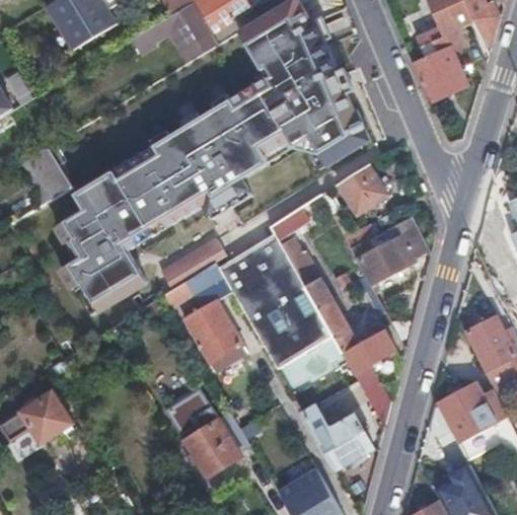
[(53,0),(48,3),(46,4),(71,48),(115,22),(106,8),(101,0),(53,0)]
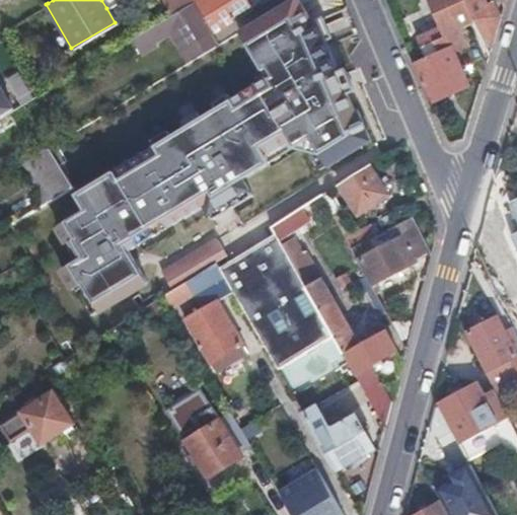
[(101,0),(106,8),(114,3),(112,0),(101,0)]
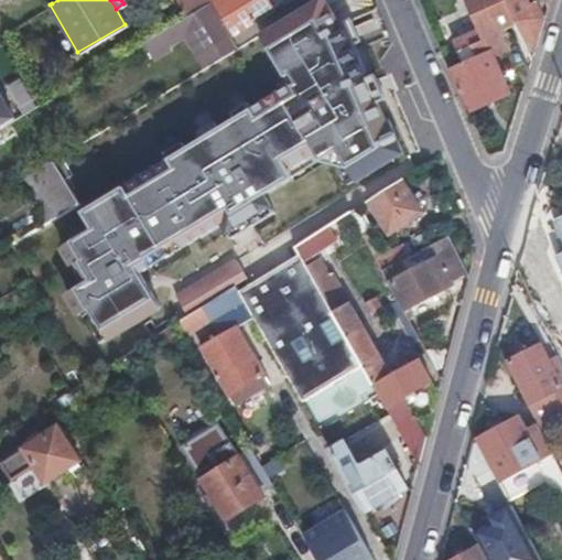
[(176,0),(185,14),(203,3),(208,0),(176,0)]
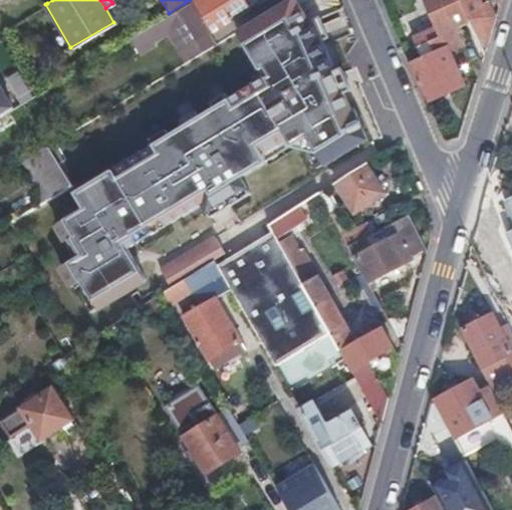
[(169,13),(167,14),(185,45),(212,29),(194,0),(190,0),(185,3),(169,13)]
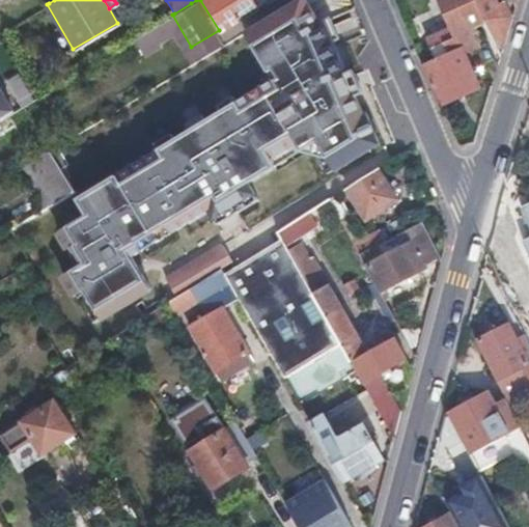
[(204,0),(222,27),(257,6),(253,0),(204,0)]
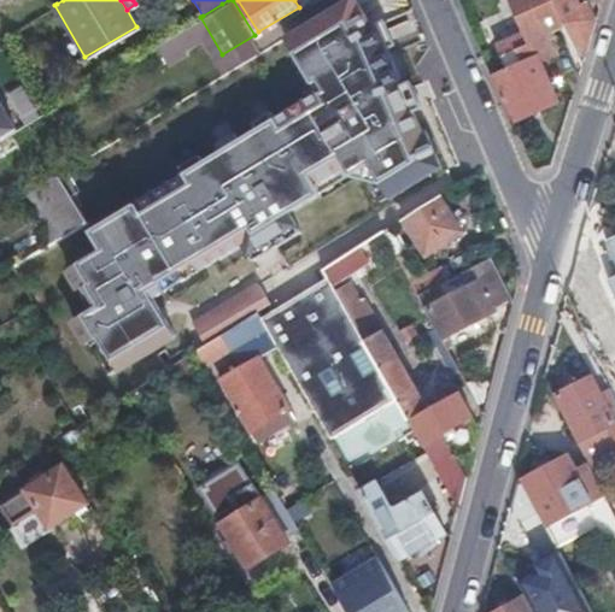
[(490,74),(510,117),(555,96),(539,58),(550,52),(526,0),(511,0),(522,28),(509,34),(514,47),(499,54),(505,66),(490,74)]
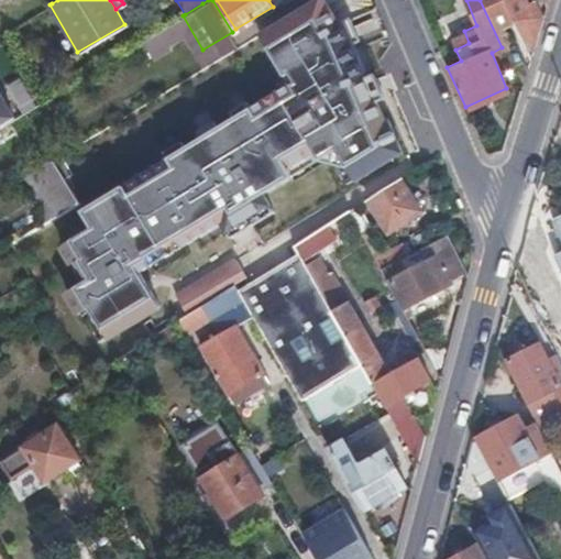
[(513,15),(506,0),(480,0),(502,47),(504,46),(499,34),(504,31),(501,21),(513,15)]
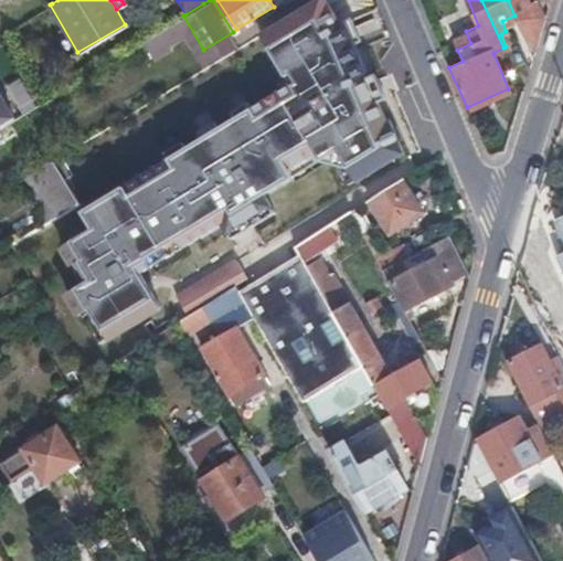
[(531,53),(543,14),(537,1),(529,3),(527,0),(508,0),(514,16),(531,53)]
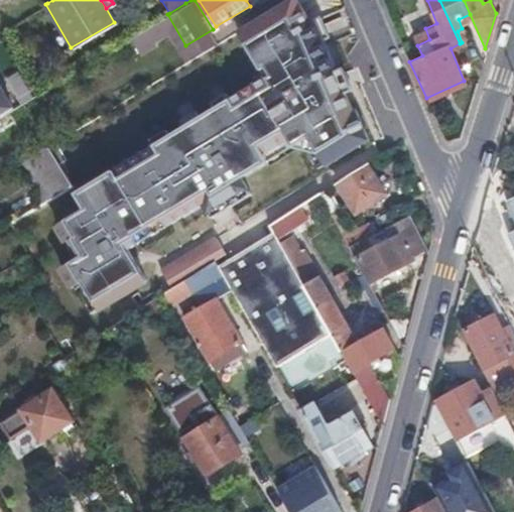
[(305,8),(246,38),(260,67),(265,64),(268,73),(153,140),(160,152),(117,175),(113,166),(76,189),(85,208),(63,218),(82,250),(69,261),(93,296),(138,267),(121,239),(206,187),(209,192),(289,144),(316,148),(347,131),(367,122),(305,8)]
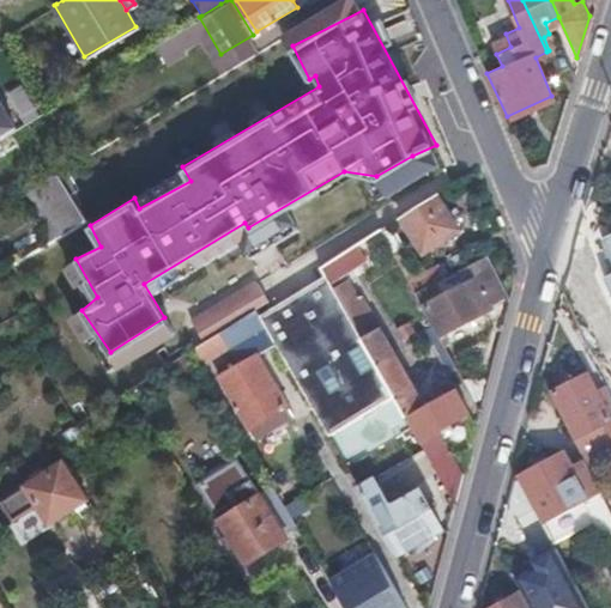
[(491,41),(496,54),(510,47),(506,34),(491,41)]
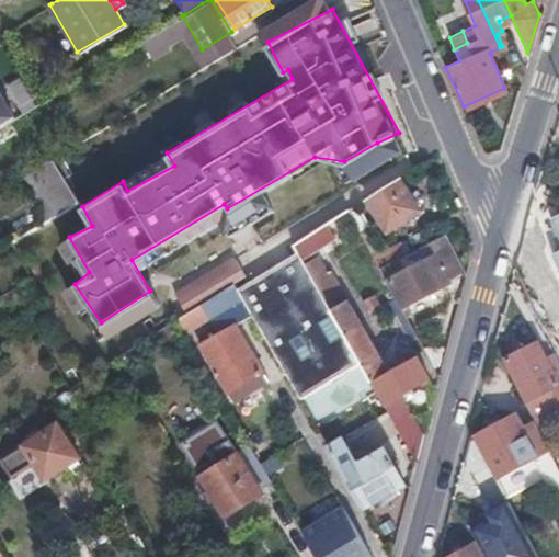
[(6,87),(21,109),(33,101),(16,78),(6,87)]
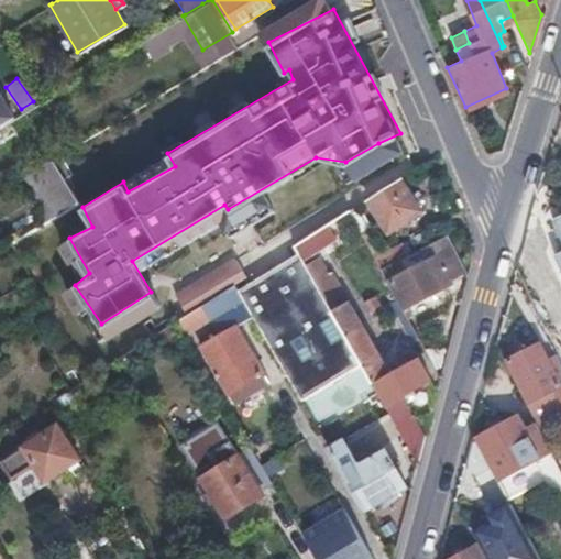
[(6,122),(0,125),(0,146),(15,138),(6,122)]
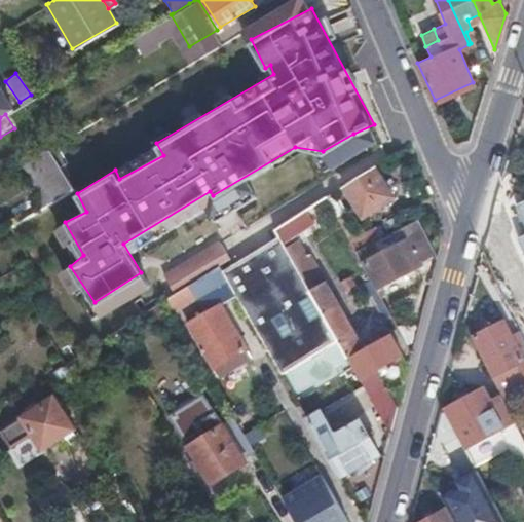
[(46,145),(33,153),(58,195),(72,186),(46,145)]
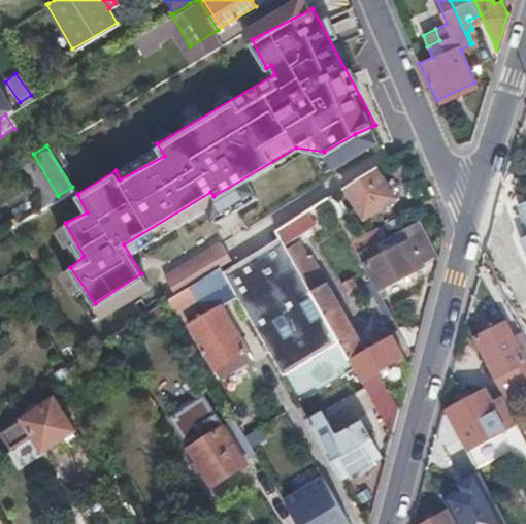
[(371,166),(331,191),(351,219),(389,194),(371,166)]
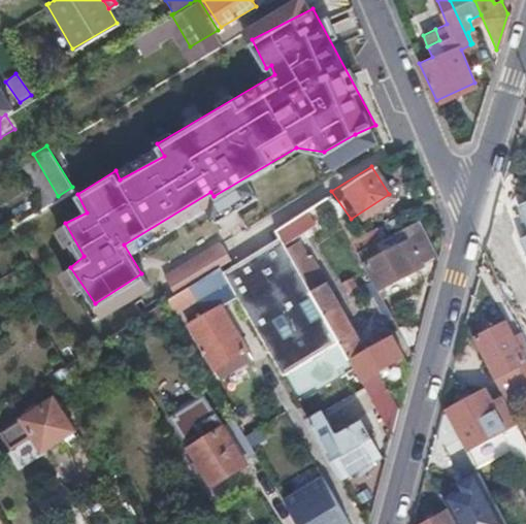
[(372,242),(355,252),(362,264),(374,287),(420,261),(420,259),(435,250),(415,218),(400,226),(408,240),(382,257),(372,242)]
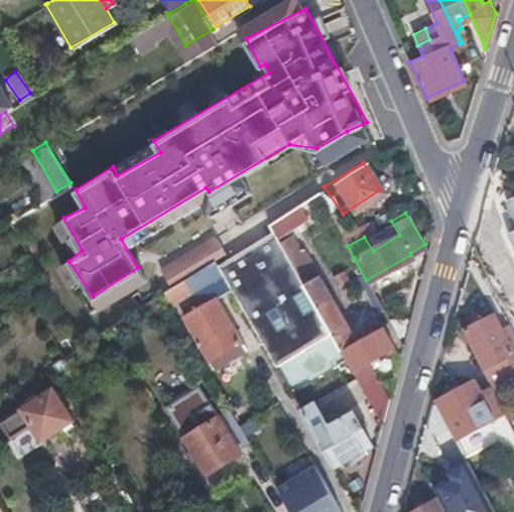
[(252,233),(214,258),(230,286),(300,407),(354,372),(350,365),(341,349),(313,301),(301,280),(268,223),(252,233)]
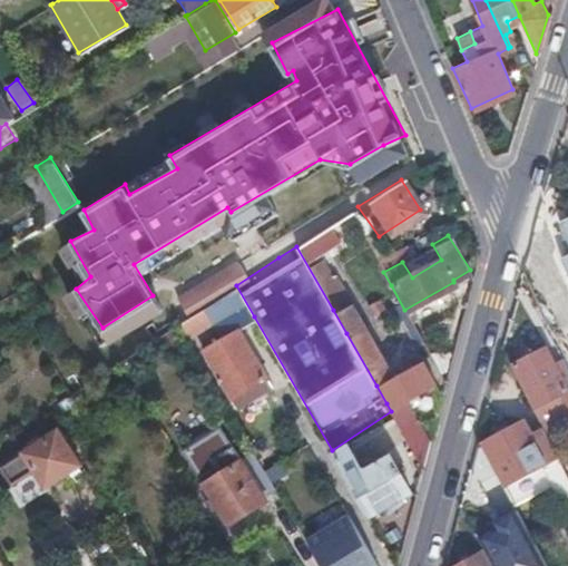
[(203,306),(209,319),(221,337),(198,351),(233,406),(266,383),(232,330),(254,316),(236,285),(226,291),(203,306)]
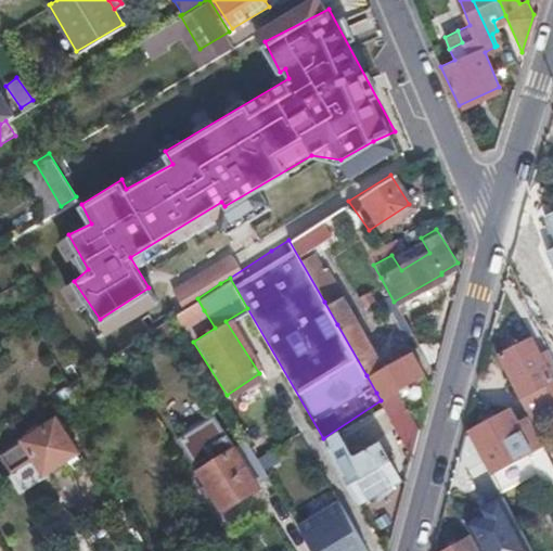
[(394,302),(381,278),(373,283),(401,333),(410,329),(394,302)]
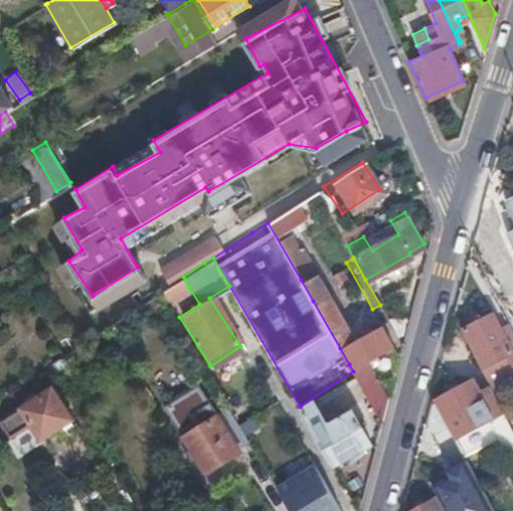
[(344,280),(337,268),(327,274),(334,286),(344,280)]
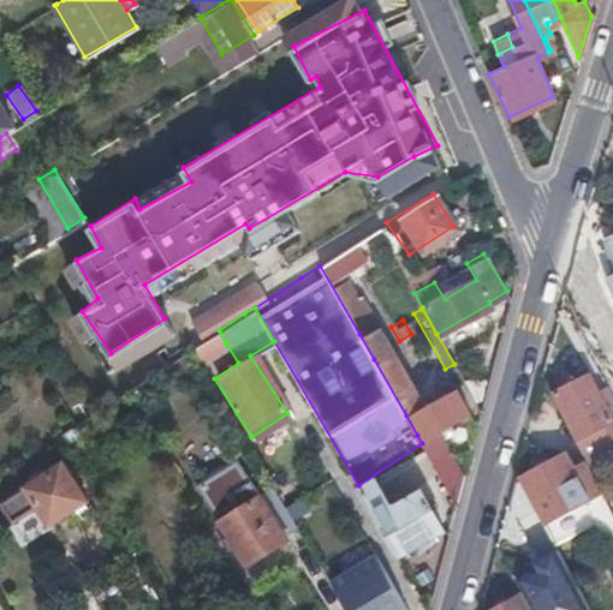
[(376,324),(359,334),(374,359),(406,416),(412,414),(422,432),(417,435),(422,443),(424,447),(457,502),(465,472),(439,426),(466,408),(454,387),(445,392),(441,384),(428,393),(430,400),(423,405),(376,324)]
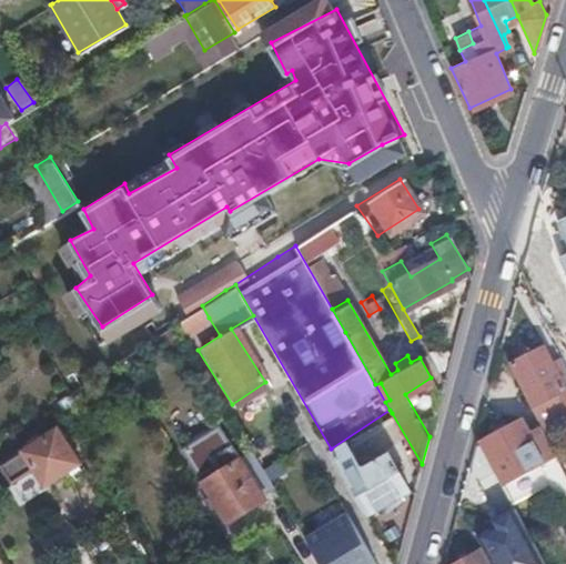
[(172,325),(179,336),(209,318),(202,305),(172,325)]
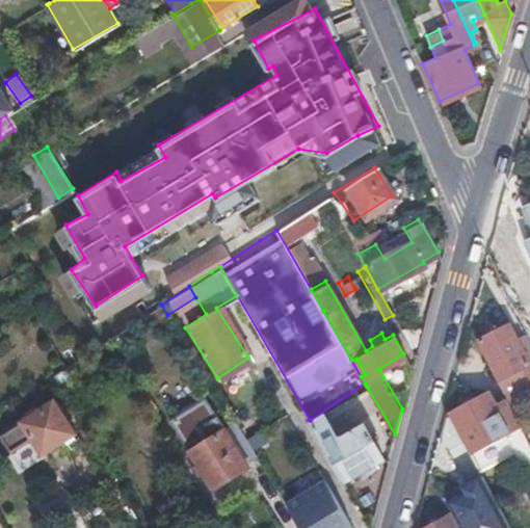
[(161,305),(142,317),(150,326),(167,315),(161,305)]
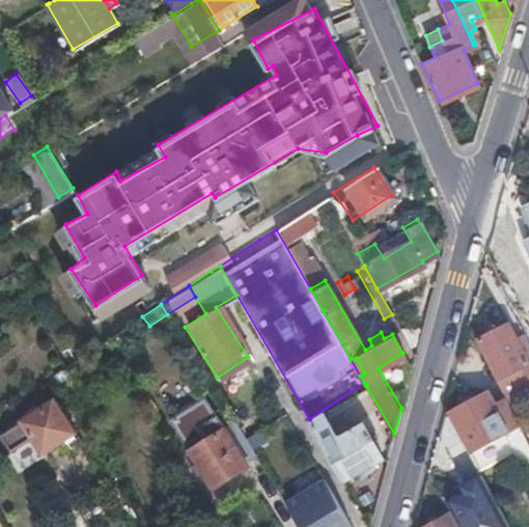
[(509,323),(481,336),(501,376),(528,362),(509,323)]
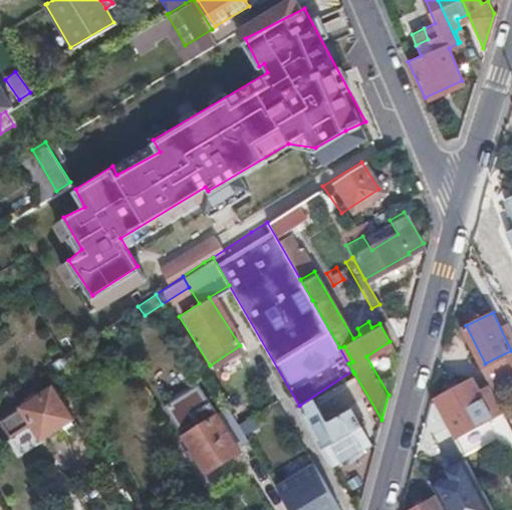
[(352,370),(299,406),(300,408),(314,399),(354,373),(352,370)]
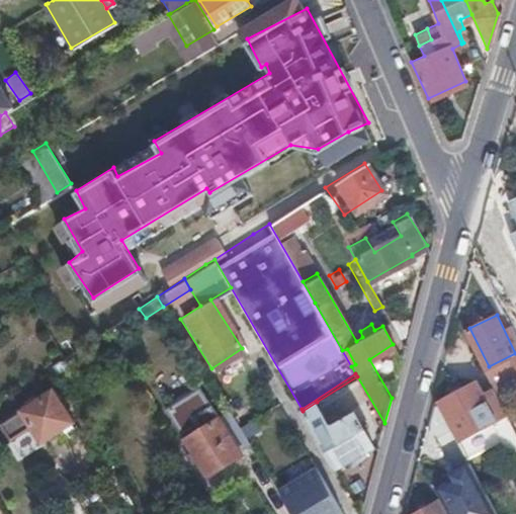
[(515,430),(511,422),(495,388),(484,393),(477,380),(442,398),(460,436),(495,420),(511,450),(515,447),(515,430)]
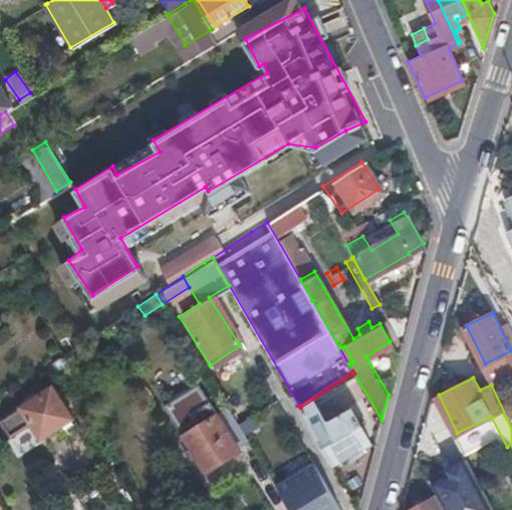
[(48,386),(0,415),(0,420),(9,435),(27,423),(37,437),(68,417),(48,386)]
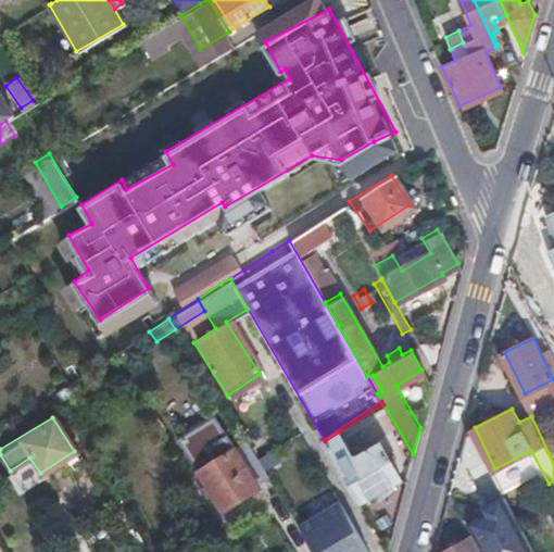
[(340,431),(325,441),(357,497),(397,472),(377,437),(352,451),(340,431)]
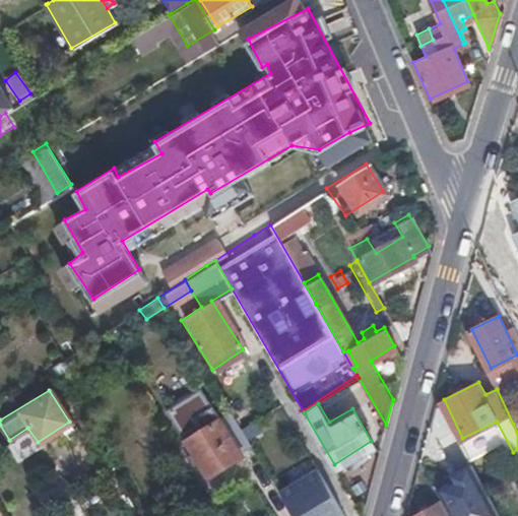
[(240,428),(229,411),(184,441),(206,477),(241,455),(239,451),(250,445),(240,428)]
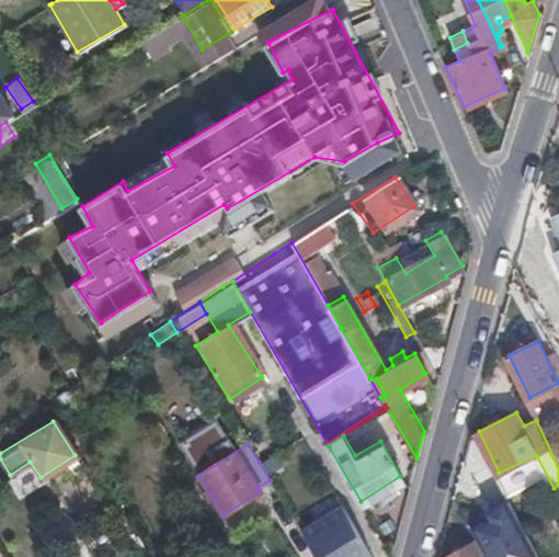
[(10,475),(0,458),(0,465),(7,476),(10,475)]
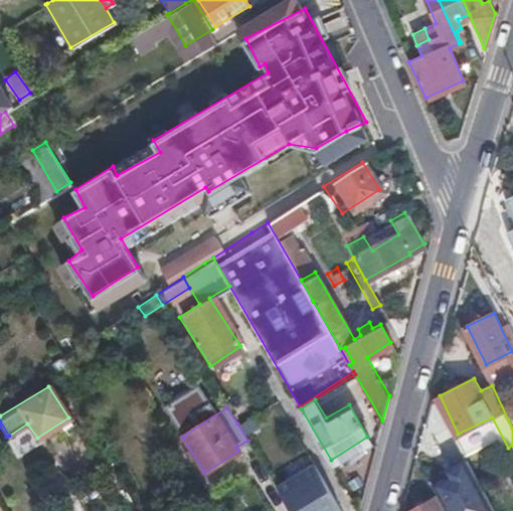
[(433,482),(441,495),(448,510),(485,510),(489,509),(462,457),(443,466),(448,474),(433,482)]
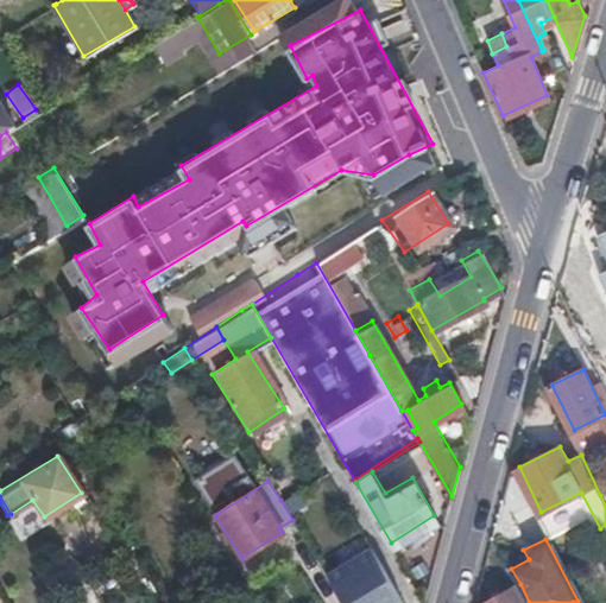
[(393,602),(399,600),(367,544),(323,569),(342,602),(393,602)]
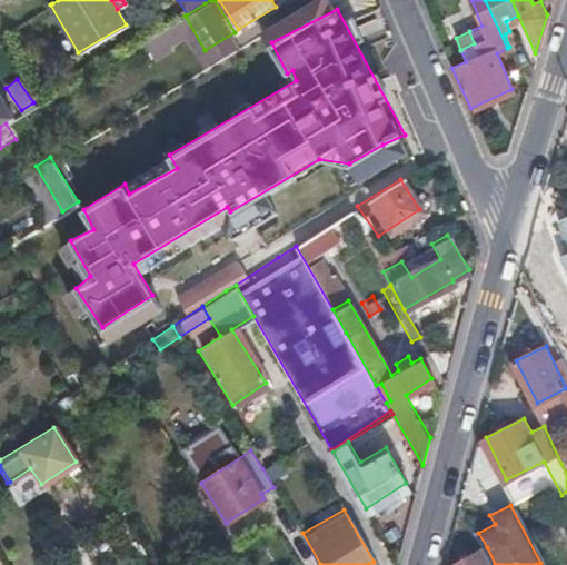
[(495,564),(487,547),(455,564),(495,564)]
